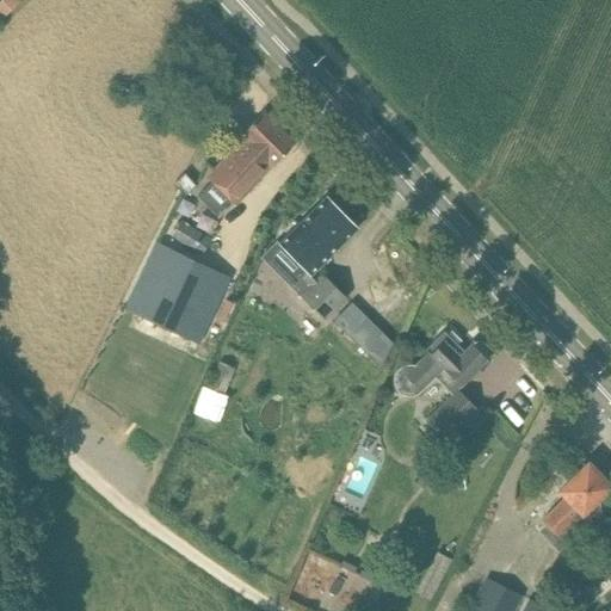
[(2,0),(0,2),(0,11),(5,17),(20,4),(16,0),(2,0)]
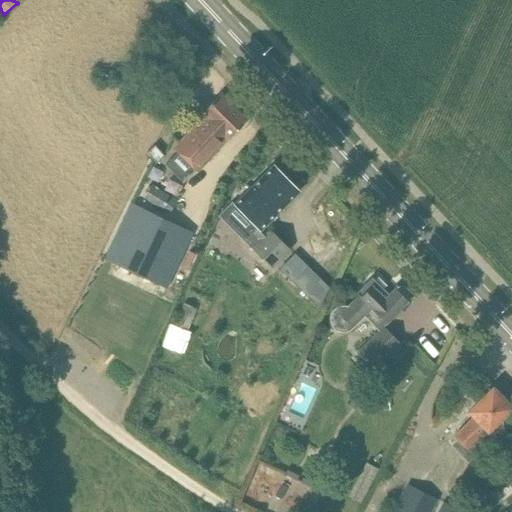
[(198,172),(246,120),(220,94),(204,112),(207,115),(175,151),(198,172)]
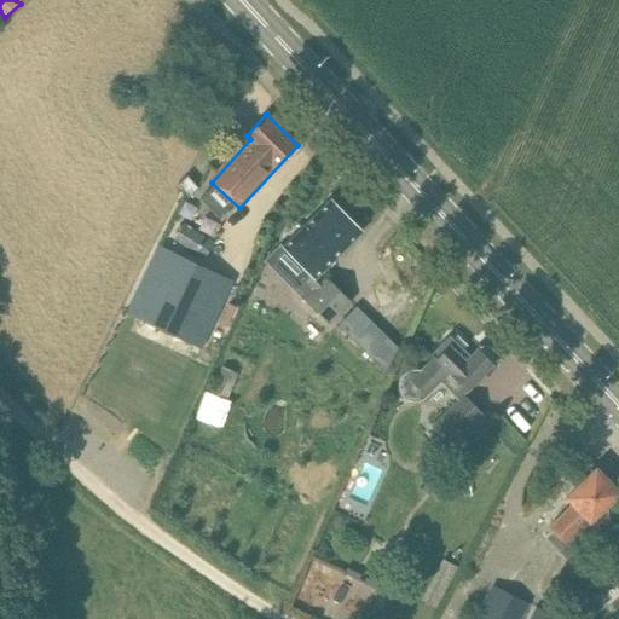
[(198,187),(187,175),(178,184),(189,197),(198,187)]
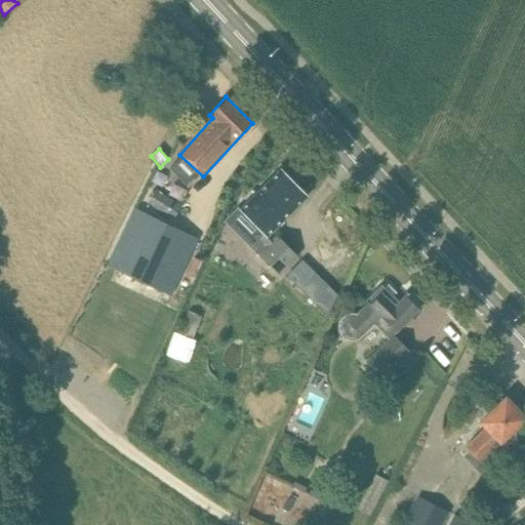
[(307,195),(281,169),(240,209),(264,233),(250,246),(278,276),(297,257),(278,237),(274,240),(270,235),(307,195)]
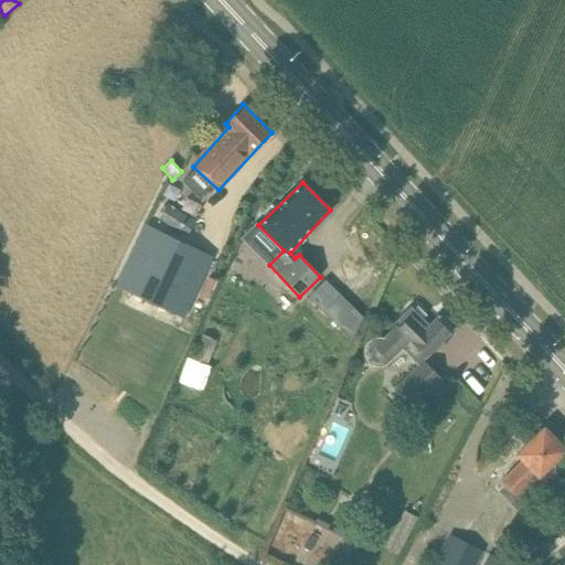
[(183,237),(193,222),(168,205),(157,221),(183,237)]
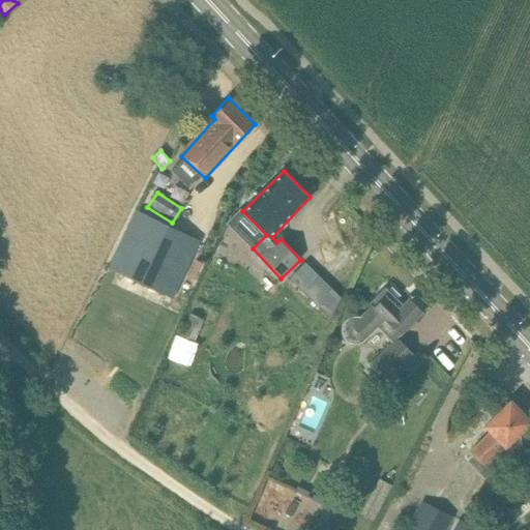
[(204,246),(144,216),(116,270),(175,297),(194,259),(197,260),(197,261),(204,246)]
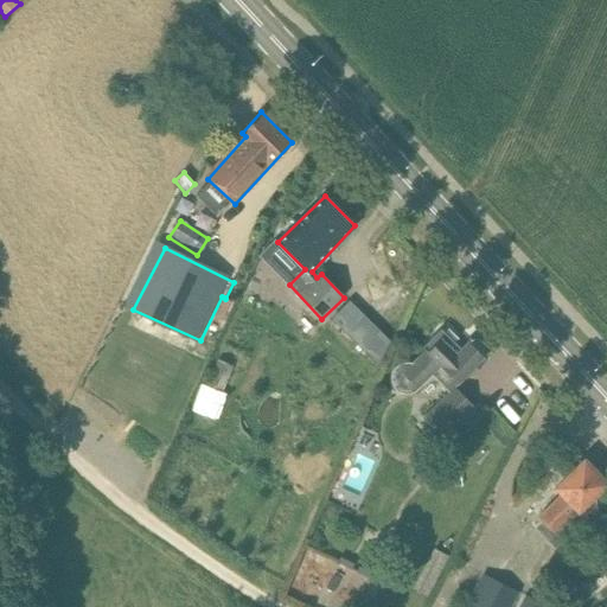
[(344,330),(363,311),(352,300),(334,319),(344,330)]
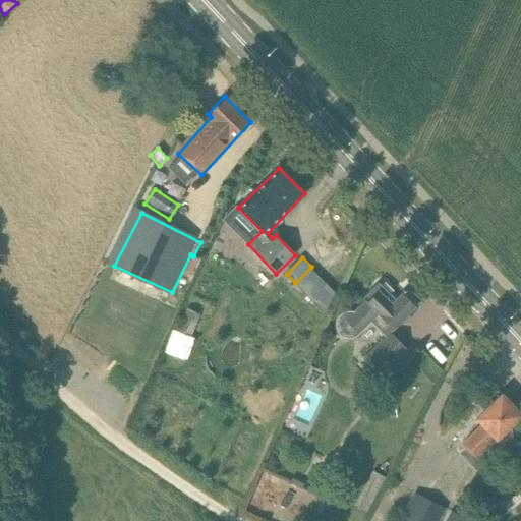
[(382,285),(379,282),(362,298),(367,303),(357,313),(352,311),(347,311),(343,312),(339,315),(336,321),(336,324),(337,330),(340,335),(345,337),(351,338),(356,335),(362,331),(361,330),(370,321),(385,337),(364,356),(390,382),(414,357),(390,332),(415,306),(402,293),(396,299),(390,293),(393,290),(385,282),(382,285)]
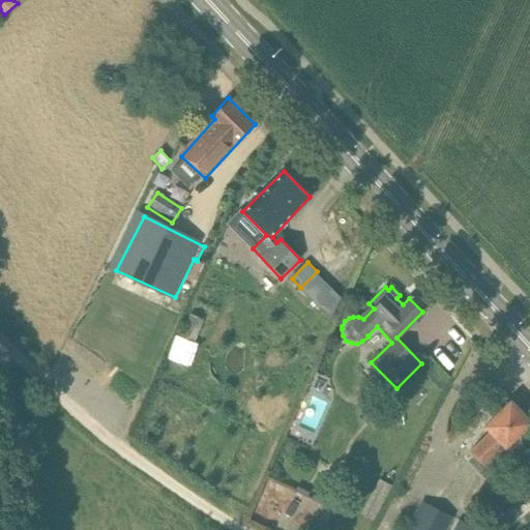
[(334,289),(319,305),(332,320),(344,298),(334,289)]
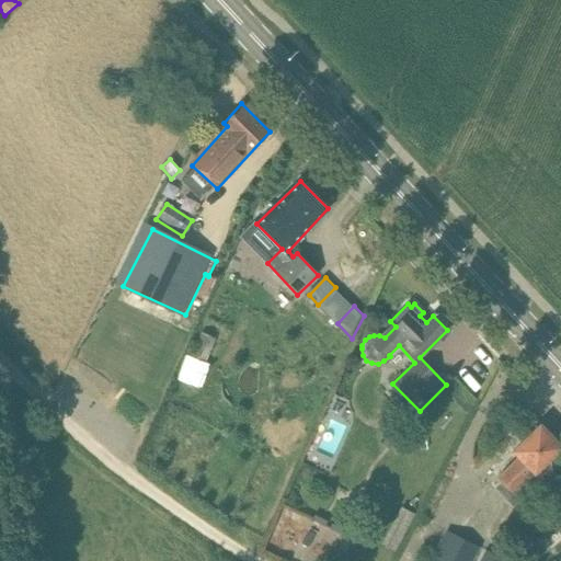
[(206,362),(215,339),(195,332),(178,378),(202,388),(210,364),(206,362)]
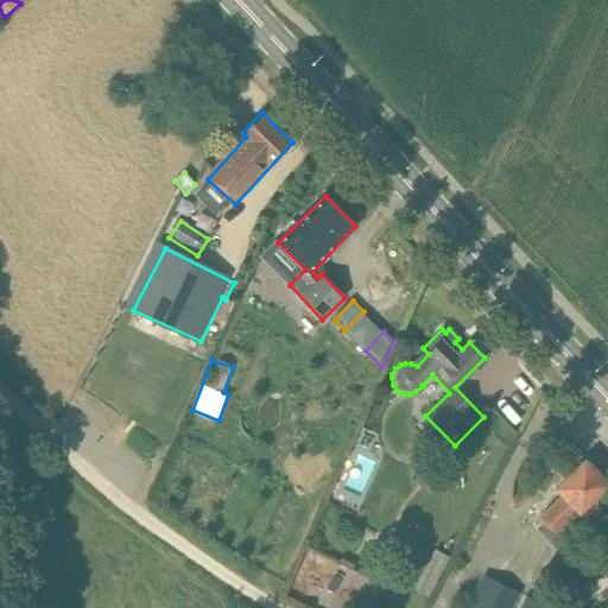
[(563,495),(538,518),(563,543),(588,518),(586,515),(596,505),(596,500),(594,495),(607,483),(605,480),(606,475),(601,472),(596,472),(586,461),(556,487),(563,495)]
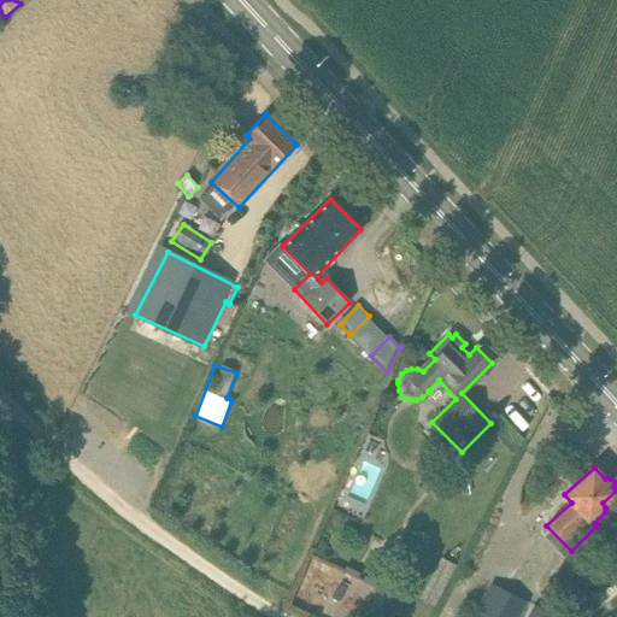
[(456,565),(442,558),(419,599),(434,606),(456,565)]
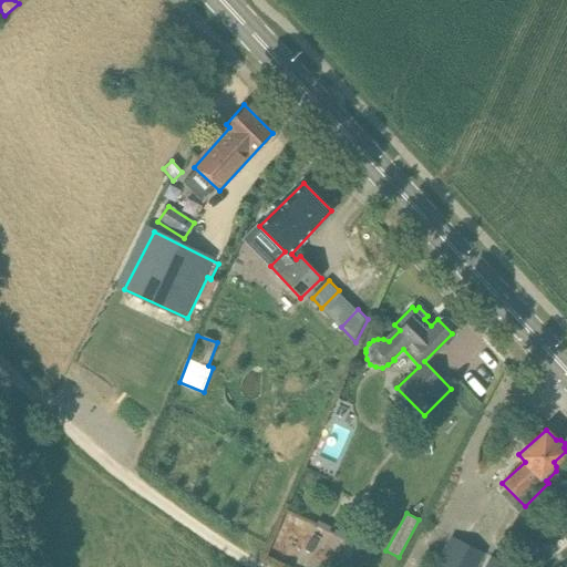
[(435,566),(478,566),(486,554),(464,542),(452,534),(435,566)]
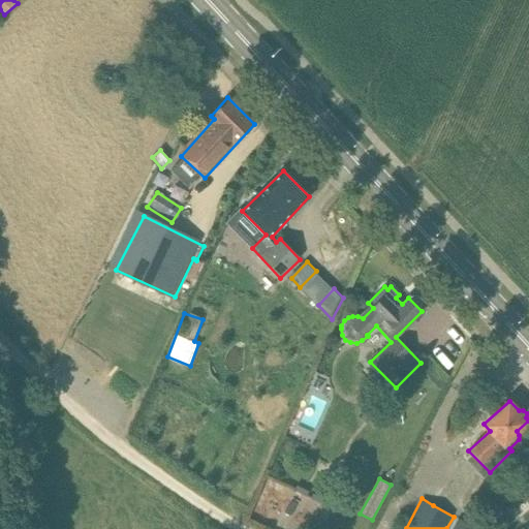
[(476,528),(457,519),(450,528),(476,528)]
